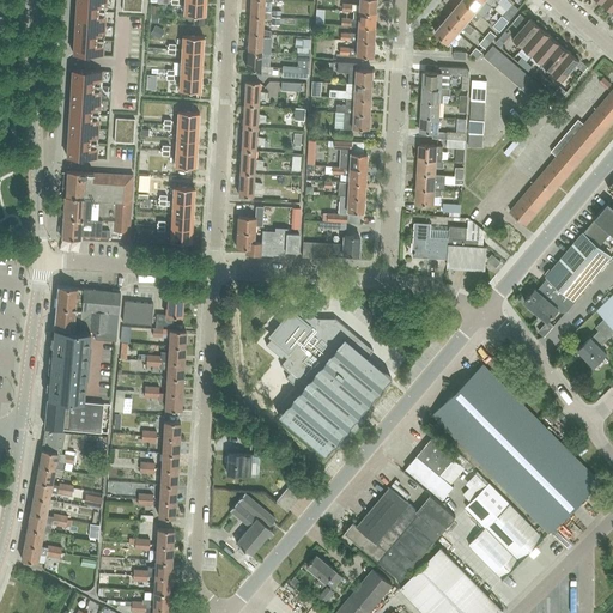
[(105,0),(76,0),(74,25),(104,26),(105,0)]
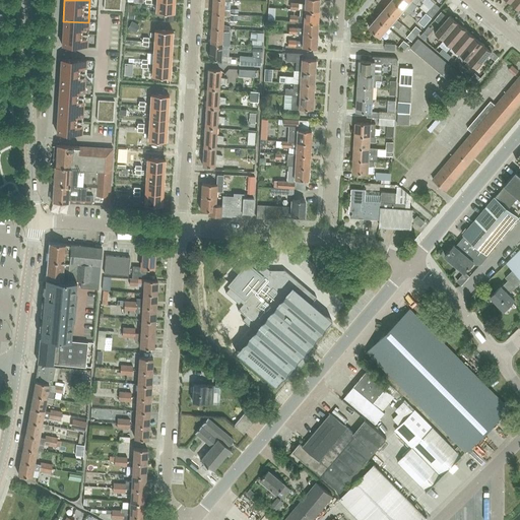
[(104,0),(104,9),(120,10),(120,0),(104,0)]
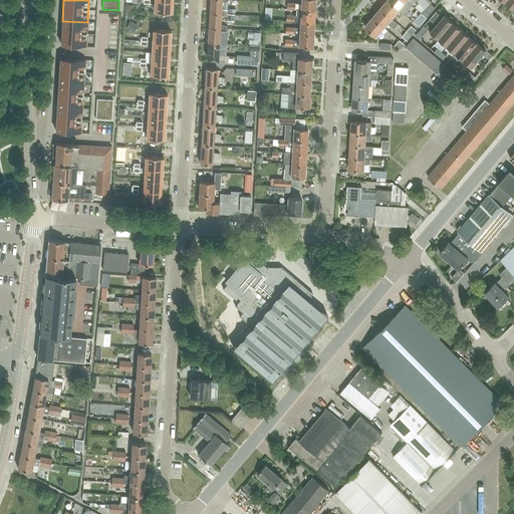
[(172,13),(173,1),(155,0),(154,12),(172,13)]
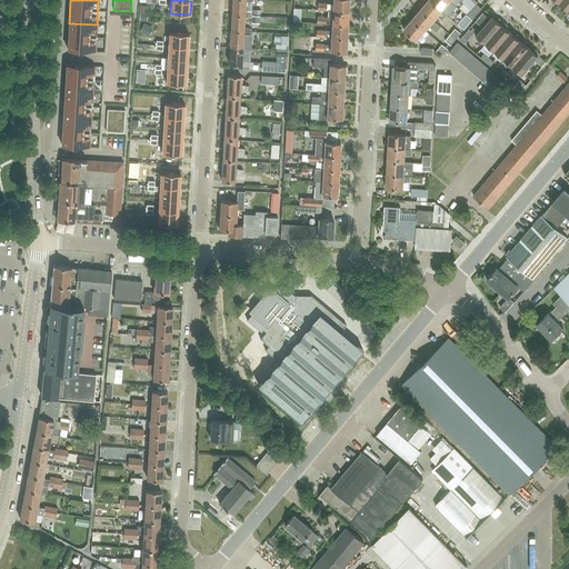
[(245,11),(246,1),(245,0),(232,0),(232,15),(245,16),(245,18),(251,18),(252,13),(245,11)]
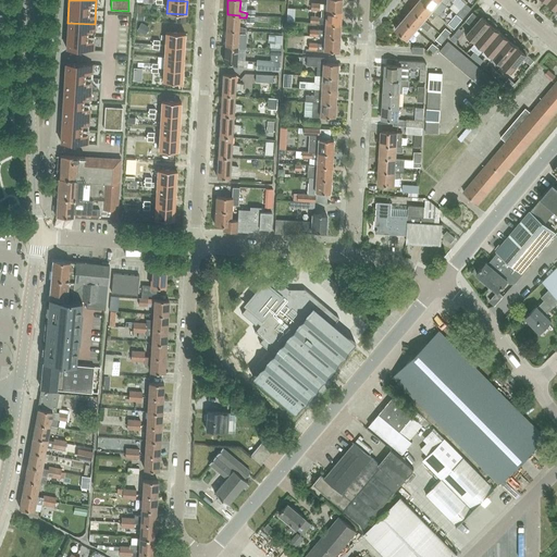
[(342,12),(342,0),(326,0),(326,3),(320,3),(320,4),(311,3),(311,10),(322,11),(326,11),(342,12)]
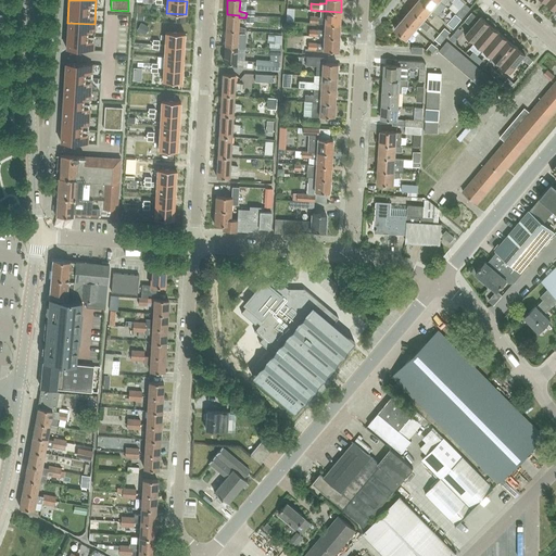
[(437,14),(431,10),(419,0),(418,0),(411,10),(424,20),(428,15),(432,19),(437,14)]
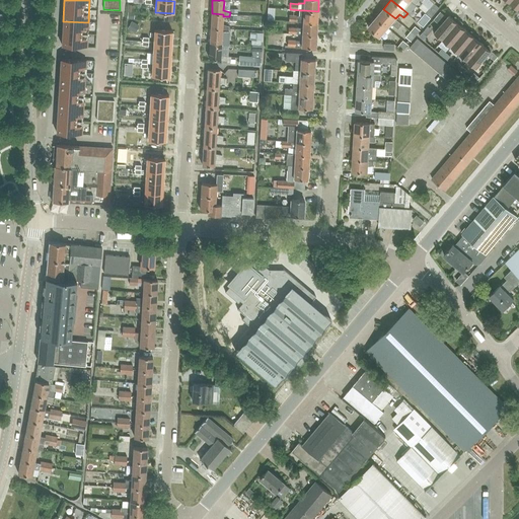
[(416,4),(411,0),(410,0),(391,0),(402,9),(406,5),(412,9),(416,4)]
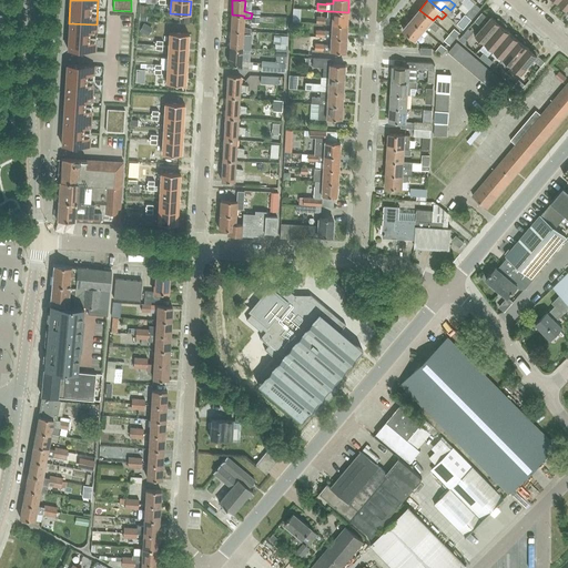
[(482,8),(470,0),(448,0),(449,0),(459,0),(470,10),(472,9),(477,13),(482,8)]
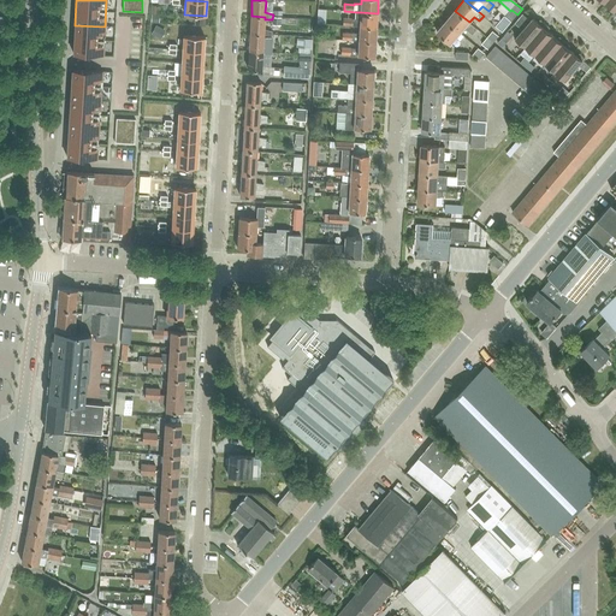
[(517,15),(511,10),(510,11),(505,16),(511,22),(517,15)]
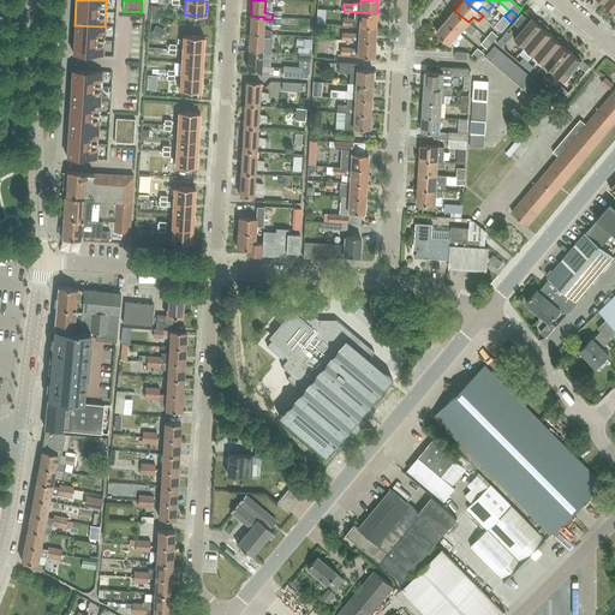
[(477,29),(469,22),(454,11),(446,22),(459,33),(460,33),(464,28),(472,35),(477,29)]
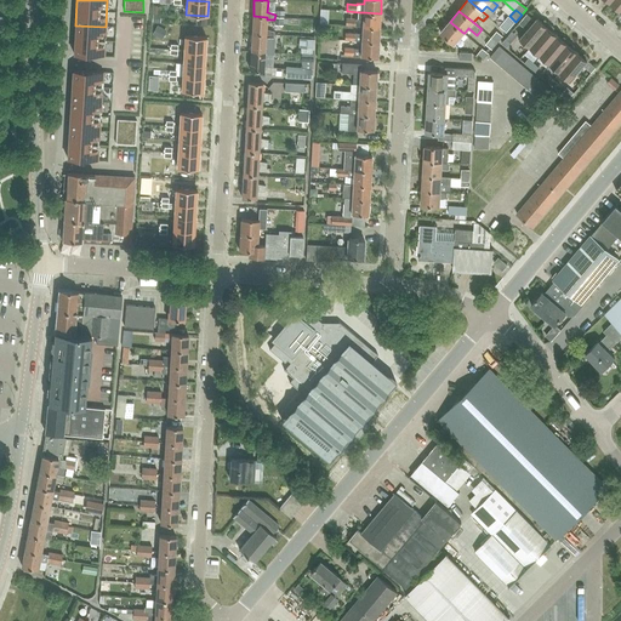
[(380,28),(381,13),(364,12),(359,12),(358,20),(346,20),(346,26),(355,27),(363,27),(380,28)]
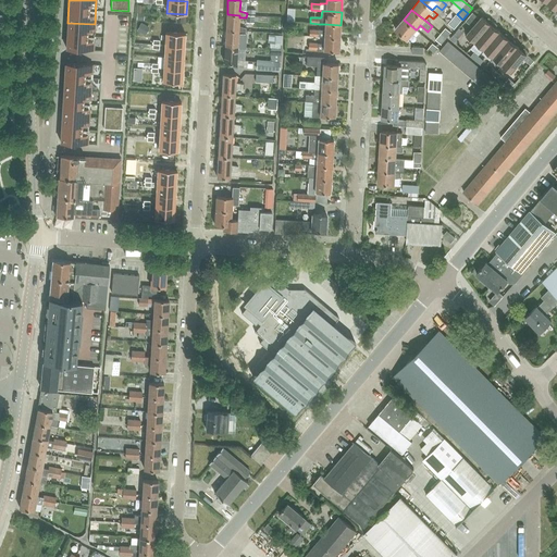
[(238,27),(239,17),(239,15),(227,14),(226,31),(238,32),(238,34),(245,34),(246,29),(238,27)]
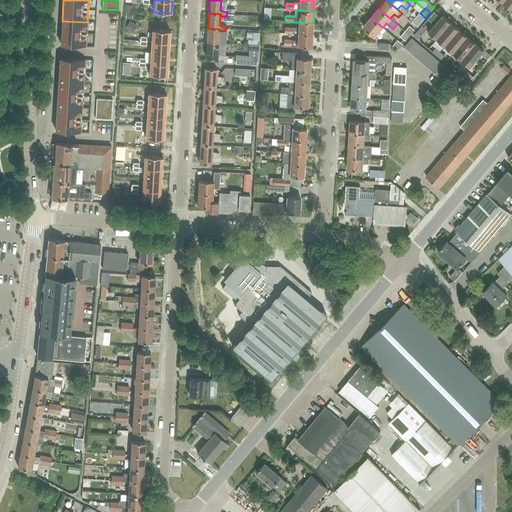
[(421,23),(425,18),(420,13),(416,19),(421,23)]
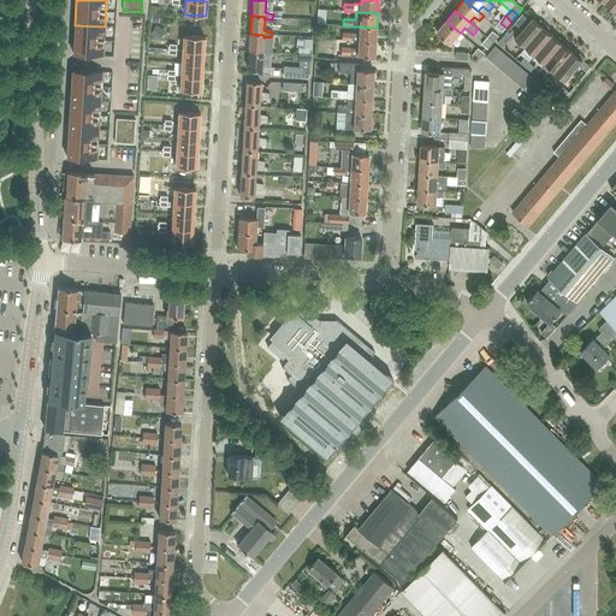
[(526,47),(545,24),(540,21),(538,23),(532,18),(516,39),(526,47)]
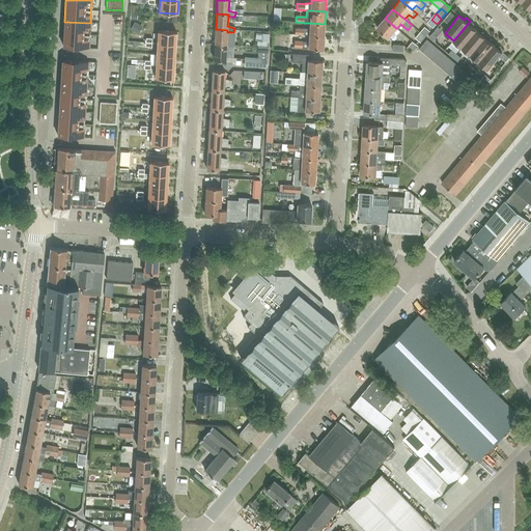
[(385,19),(376,28),(389,38),(394,32),(396,34),(399,30),(397,28),(396,28),(385,19)]
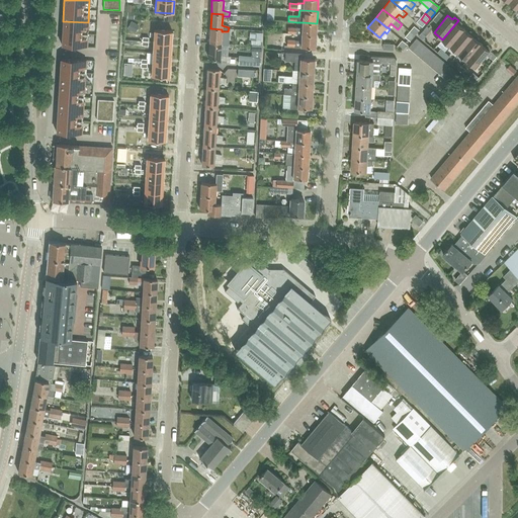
[(450,47),(464,29),(460,26),(462,24),(458,20),(442,39),(450,47)]
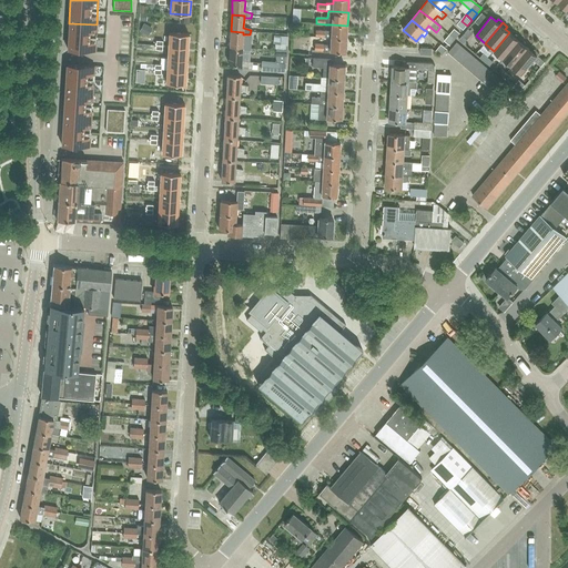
[(97,24),(69,23),(68,50),(95,52),(97,24)]
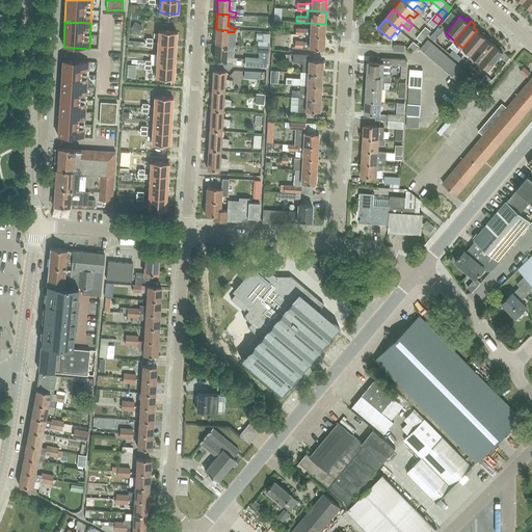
[(324,36),(325,24),(311,23),(311,29),(296,29),(295,34),(310,35),(324,36)]
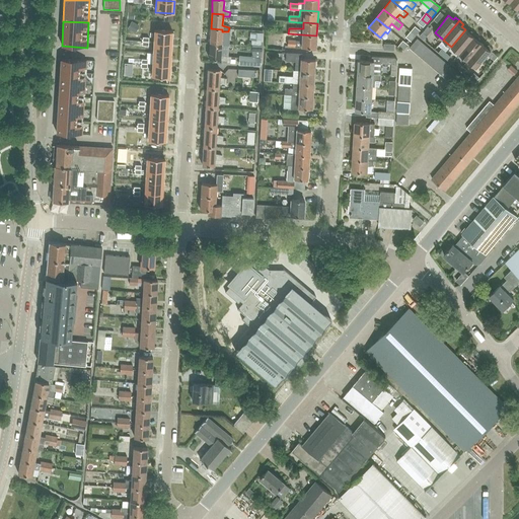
[(411,31),(416,36),(421,30),(415,26),(411,31)]
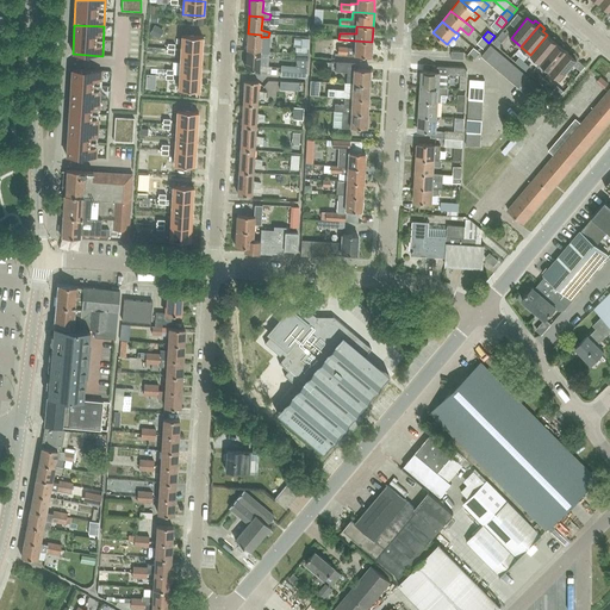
[(268,49),(268,37),(261,37),(261,35),(248,33),(247,50),(260,51),(260,54),(267,55),(268,49)]
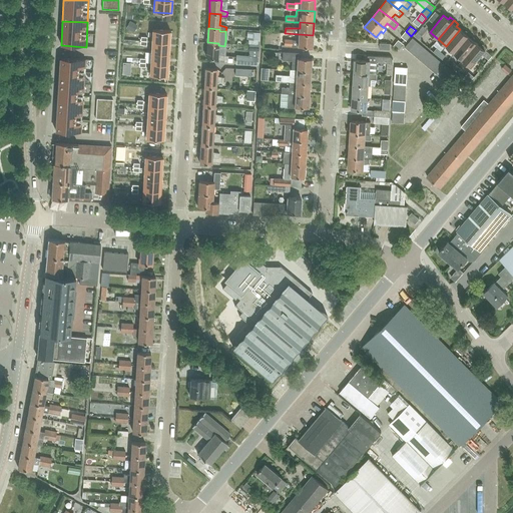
[(454,53),(470,34),(466,31),(464,33),(460,29),(446,46),(454,53)]
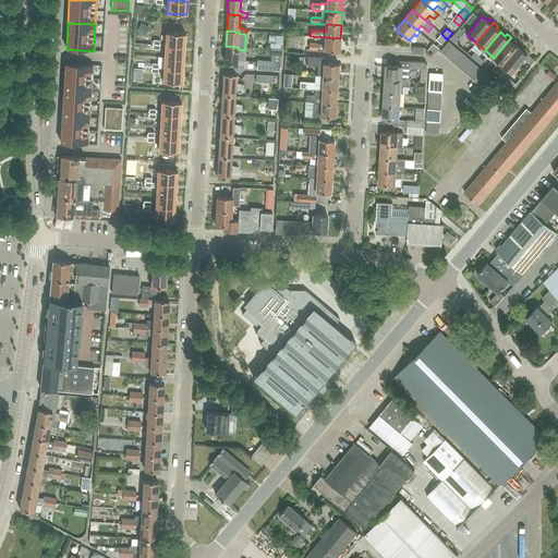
[(184,46),(185,34),(166,33),(165,45),(184,46)]
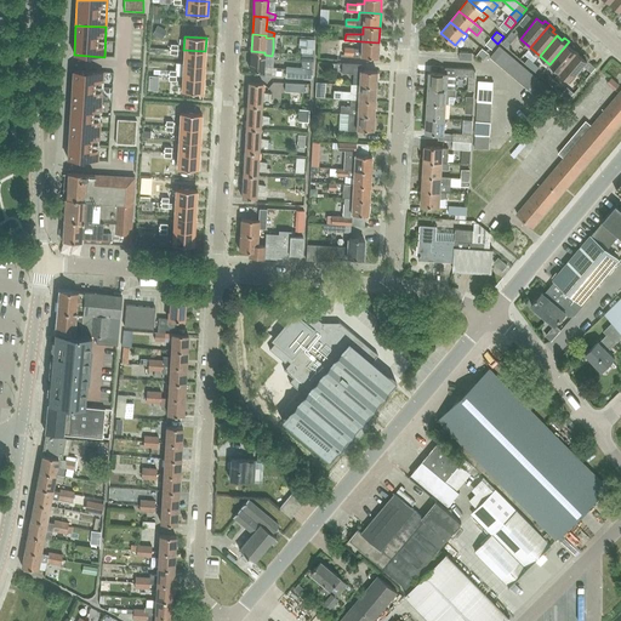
[(491,50),(497,44),(491,38),(485,45),(491,50)]
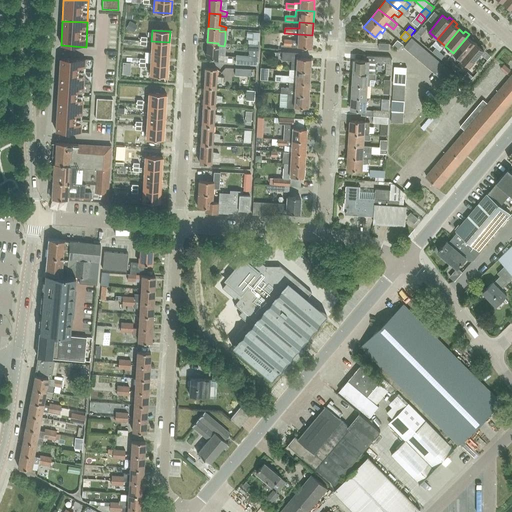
[(311,47),(312,35),(298,34),(298,41),(292,40),(284,40),(283,45),(291,46),(291,47),(298,47),(298,46),(311,47)]
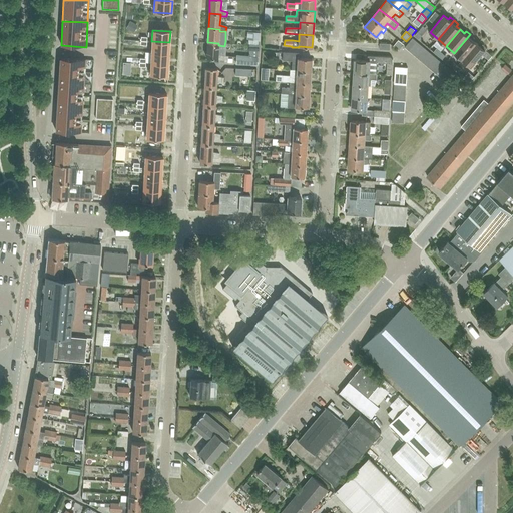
[(463,60),(477,43),(473,40),(474,38),(470,34),(454,53),(463,60)]
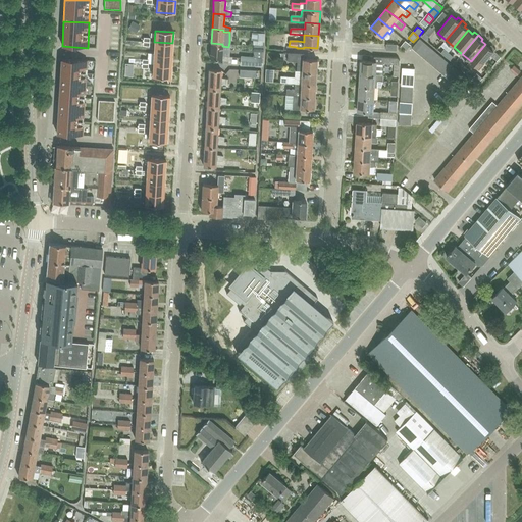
[(416,52),(424,43),(420,39),(412,48),(416,52)]
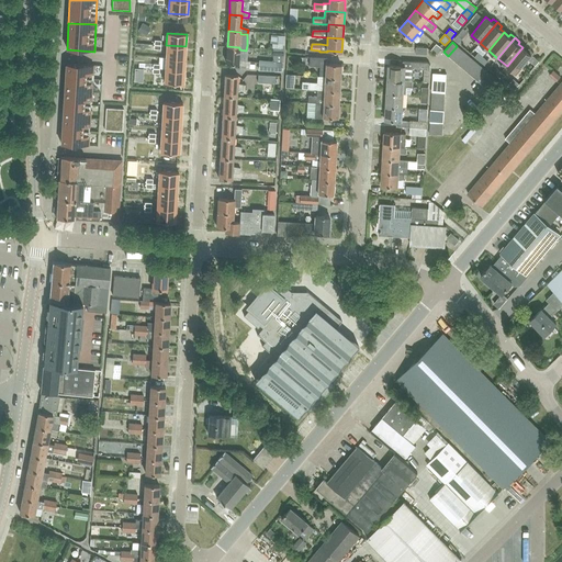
[(430,51),(436,55),(437,55),(441,49),(442,48),(436,44),(430,51)]
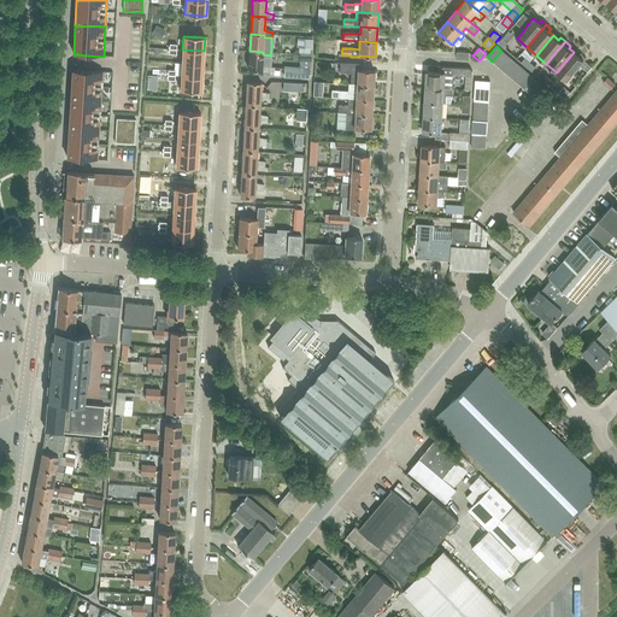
[(204,64),(204,51),(182,50),(182,63),(204,64)]
